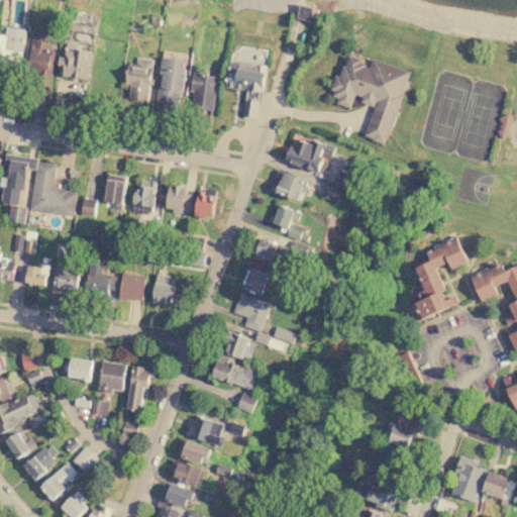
[(297,17),(310,20),(313,8),(300,5),(297,17)]
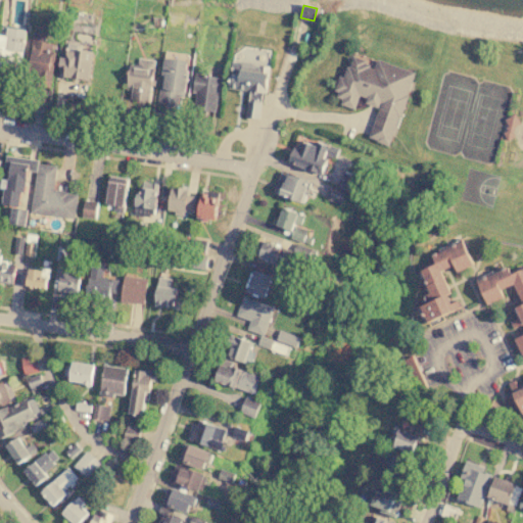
[(0,34),(5,35),(6,26),(26,29),(18,75),(14,74),(12,82),(0,80),(0,34)]
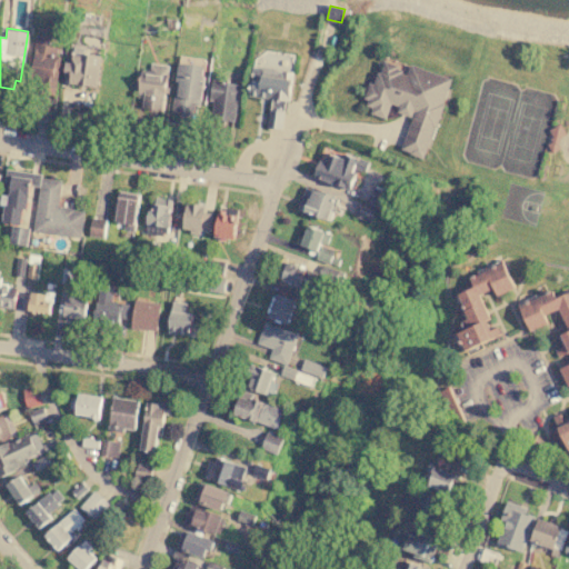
[(36,32),(51,35),(50,43),(57,45),(56,58),(59,59),(55,93),(27,90),(36,32)]
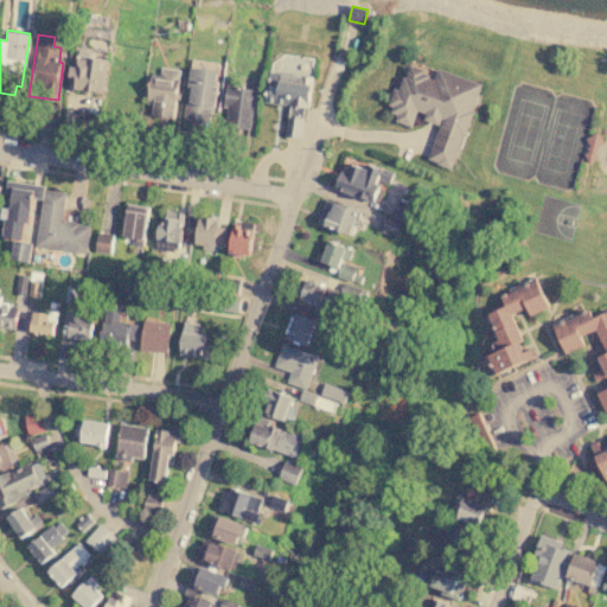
[(78,53),(108,57),(103,93),(72,88),(78,53)]
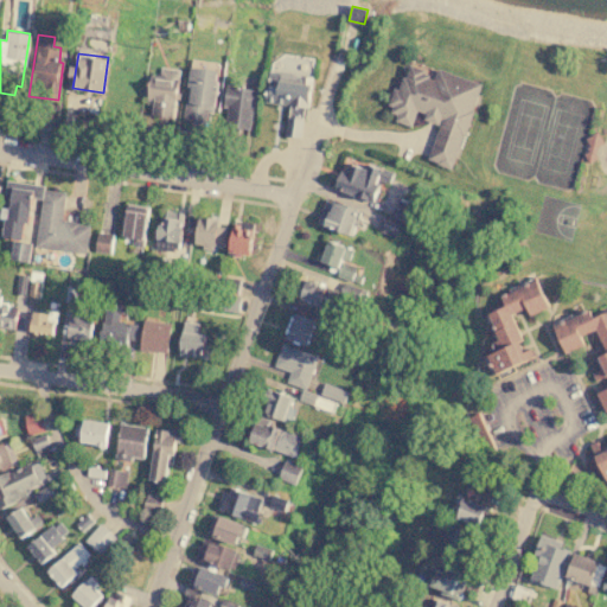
[(190,65),(221,70),(215,112),(209,110),(206,125),(181,121),(190,65)]
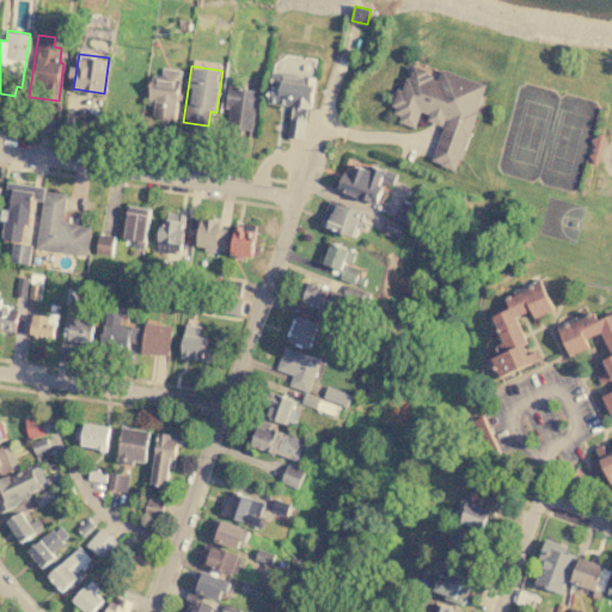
[(456,171),(485,85),(441,69),(438,80),(433,79),(434,75),(428,74),(429,71),(415,66),(410,78),(407,77),(402,91),(397,89),(391,105),(396,108),(393,112),(401,115),(398,122),(415,127),(421,110),(429,114),(427,121),(441,126),(444,120),(446,121),(432,161),(440,164),(440,166),(456,171)]
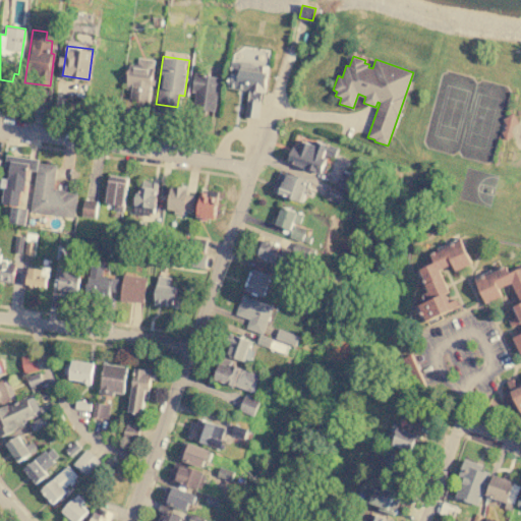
[(139,58),(155,61),(149,101),(131,98),(132,90),(126,89),(130,62),(138,64),(139,58)]
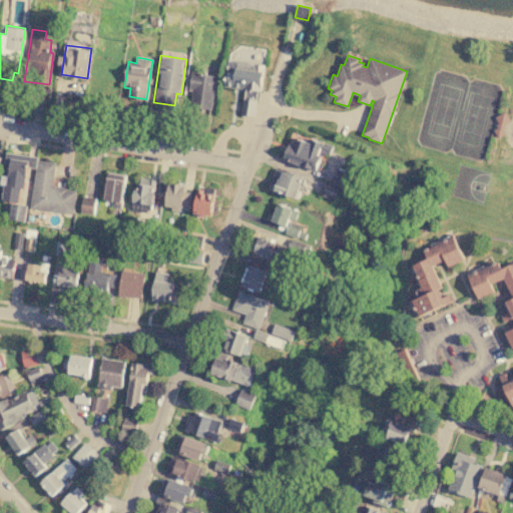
[(228,59),(264,66),(254,117),(239,115),(244,89),(223,85),(228,59)]
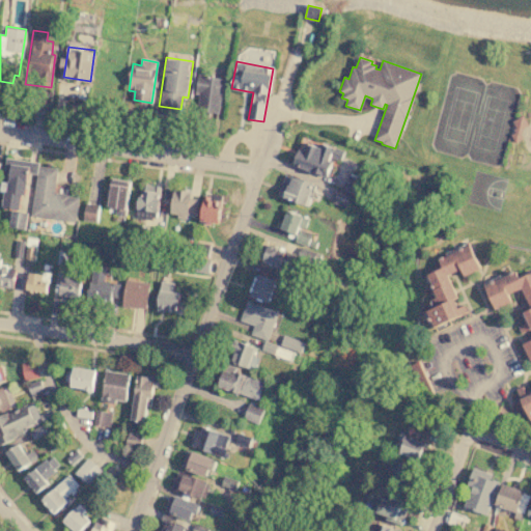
[(198,74),(227,79),(221,115),(196,111),(199,94),(195,94),(198,74)]
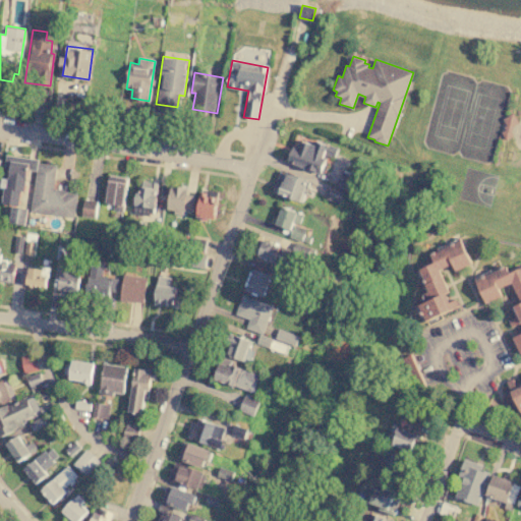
[(506,139),(502,132),(505,130),(503,127),(506,125),(502,119),(512,113),(518,123),(512,127),(514,129),(511,130),(513,135),(506,139)]
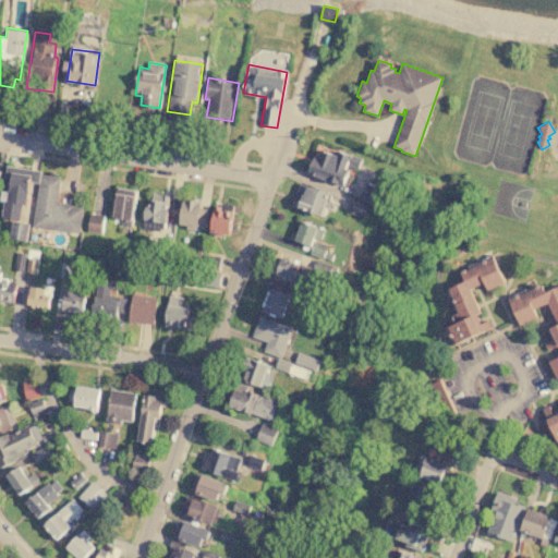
[(338,150),(362,159),(359,169),(350,166),(342,184),(308,172),(315,156),(324,160),(327,150),(337,155),(338,150)]
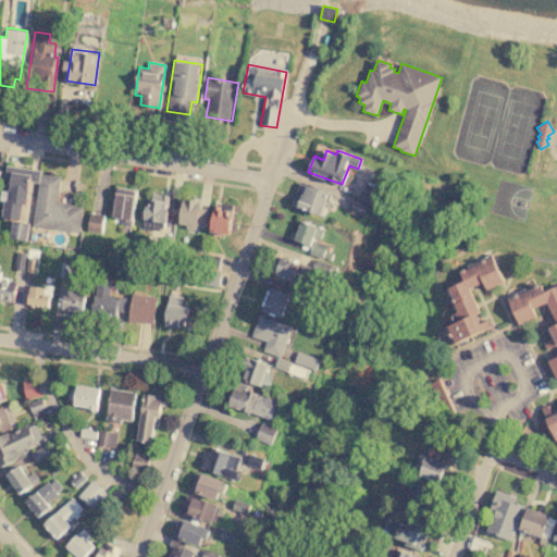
[(0,200),(5,164),(41,170),(40,174),(39,182),(31,181),(27,205),(23,203),(21,220),(2,217),(4,200),(0,200)]
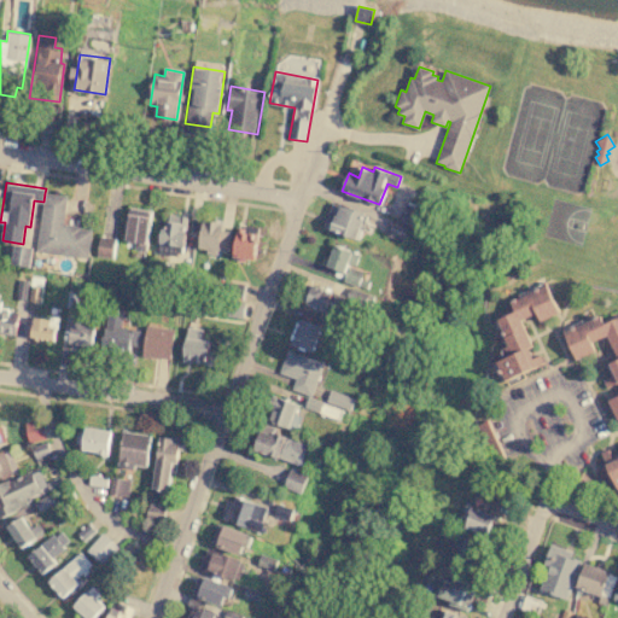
[(45,193),(68,197),(63,226),(92,229),(87,258),(36,251),(45,193)]
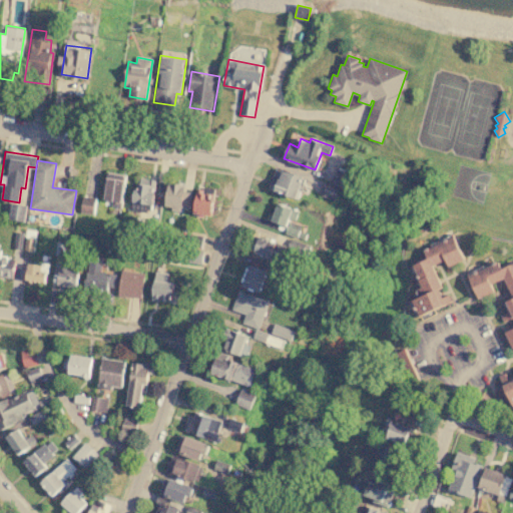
[(355,173),(337,167),(331,182),(349,189),(355,173)]
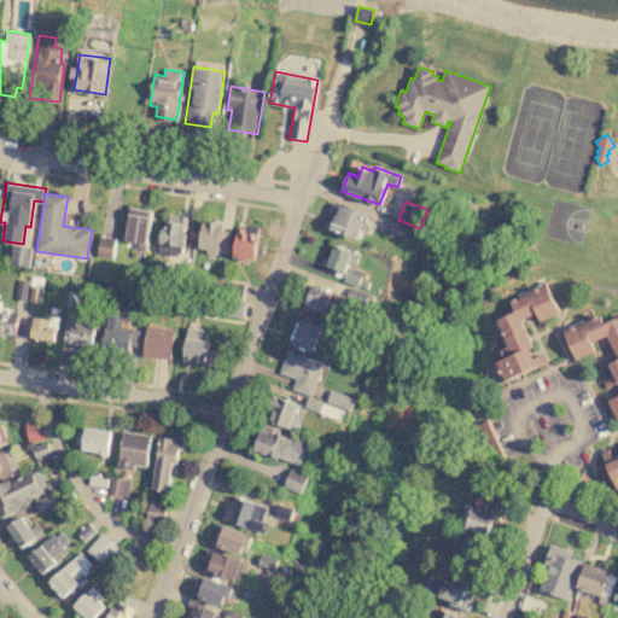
[(340,205),(365,215),(355,239),(324,227),(328,214),(336,216),(340,205)]
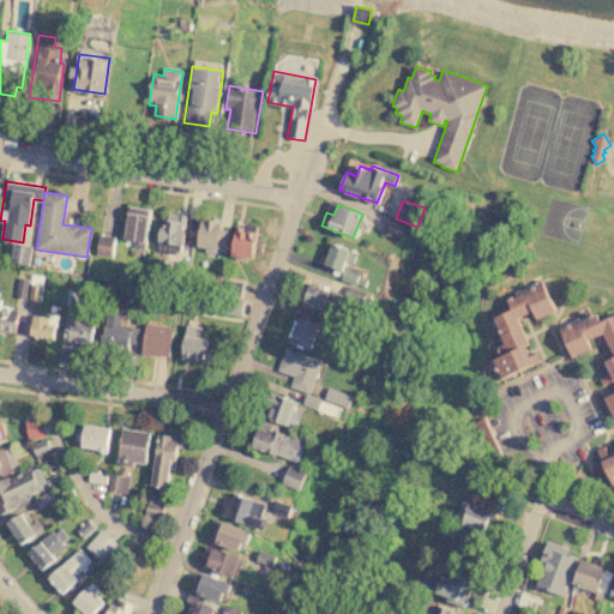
[(130,206),(150,210),(145,250),(133,248),(133,241),(125,240),(130,206)]
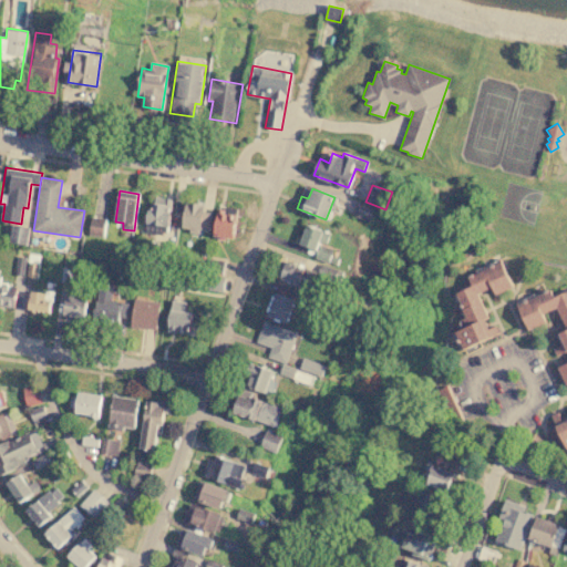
[(156,196),(172,199),(173,206),(168,234),(165,234),(164,236),(144,233),(147,208),(152,209),(153,203),(156,196)]
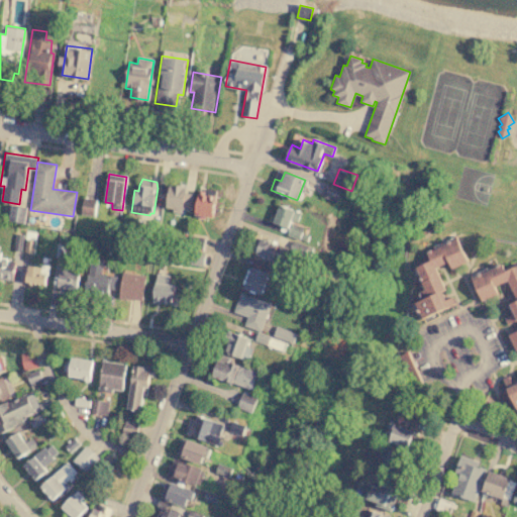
[(341,187),(327,183),(323,198),(337,202),(341,187)]
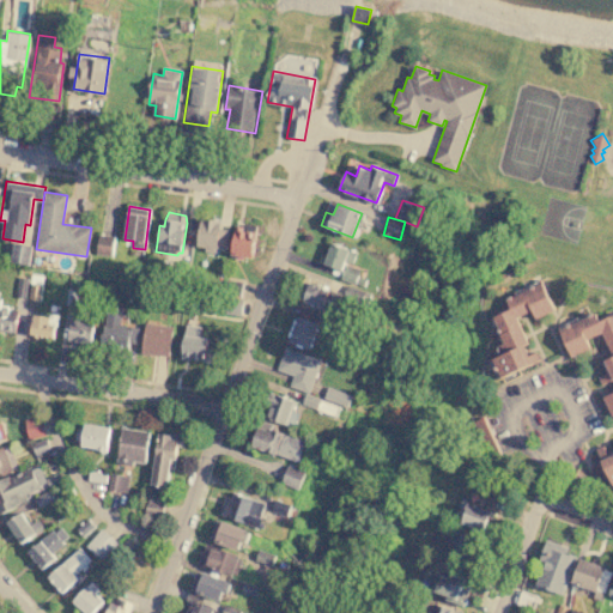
[(222,220),(220,229),(229,230),(226,249),(216,248),(214,253),(204,252),(204,248),(196,247),(201,219),(204,218),(222,220)]
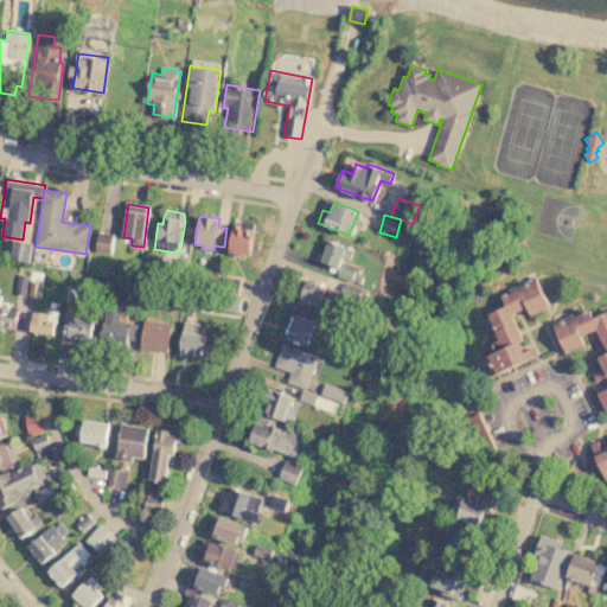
[(232,223),(236,223),(236,228),(253,230),(249,254),(242,253),(242,257),(232,256),(234,253),(229,251),(232,223)]
